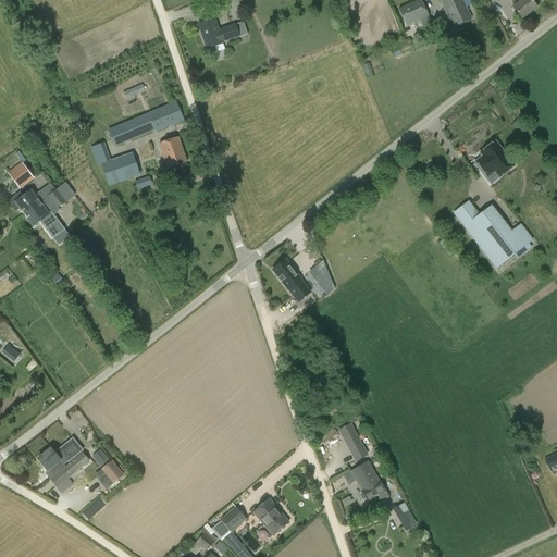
[(420,0),(418,0),(398,9),(406,25),(415,22),(417,27),(431,21),(420,0)]
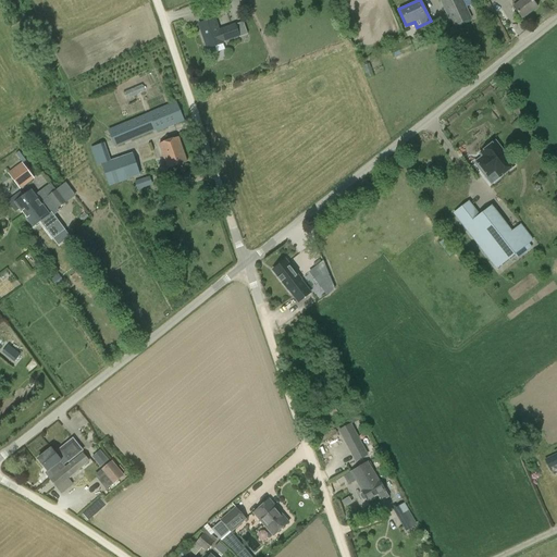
[(462,0),(438,0),(452,27),(471,19),(462,0)]
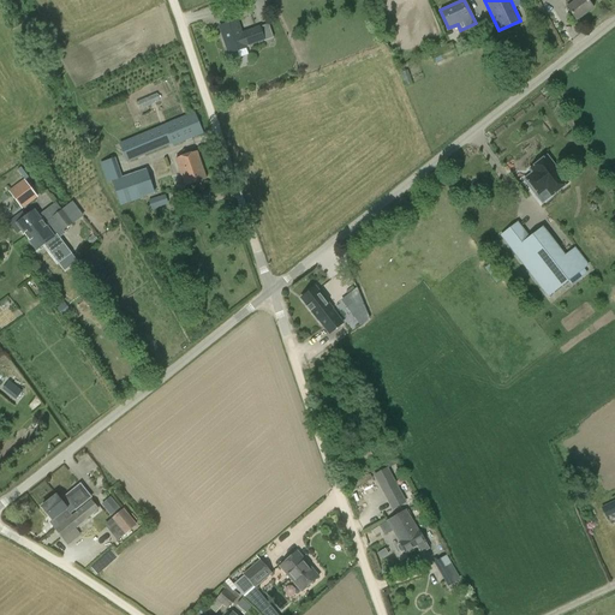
[(563,0),(568,6),(567,7),(577,21),(592,7),(586,0),(563,0)]
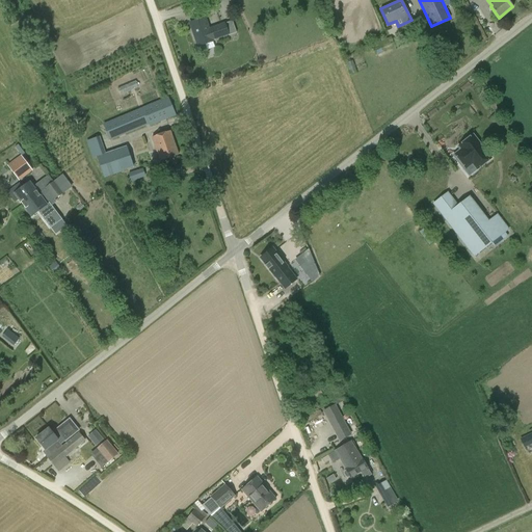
[(197,47),(213,42),(237,33),(233,21),(225,23),(224,22),(208,28),(205,18),(189,23),(197,47)]
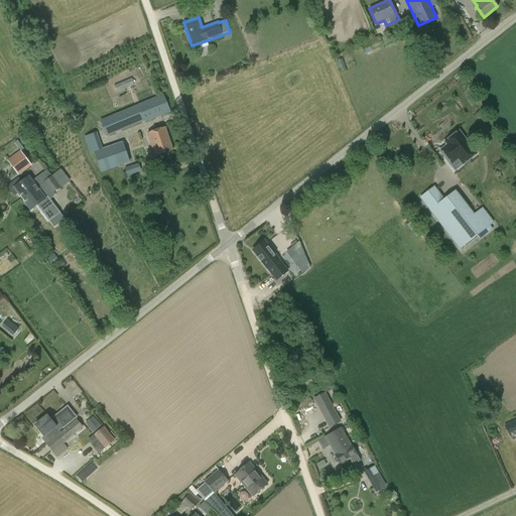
[(360,44),(364,54),(384,47),(380,37),(360,44)]
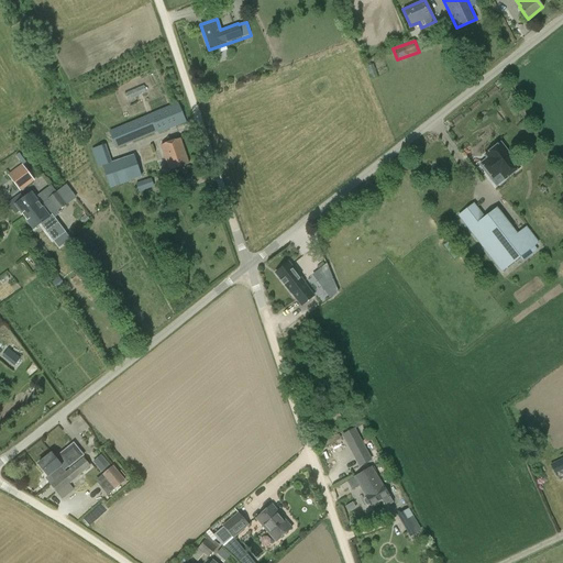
[(142,86),(122,94),(125,101),(145,92),(142,86)]
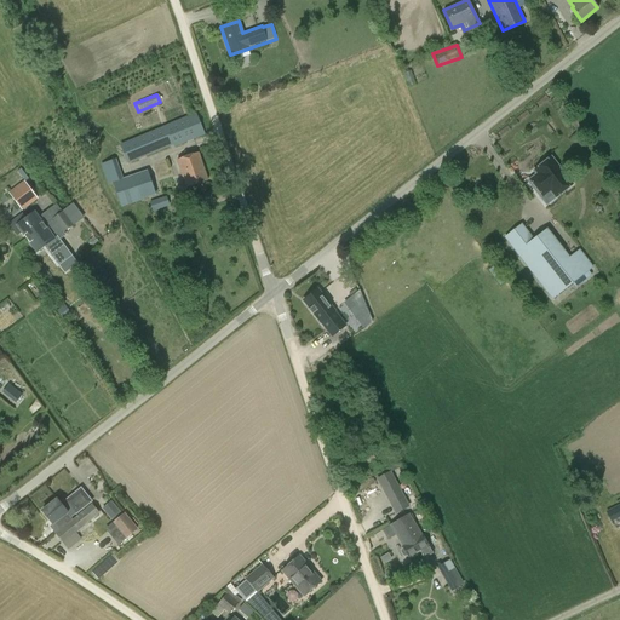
[(205,136),(196,113),(121,144),(128,164),(174,145),(174,148),(205,136)]
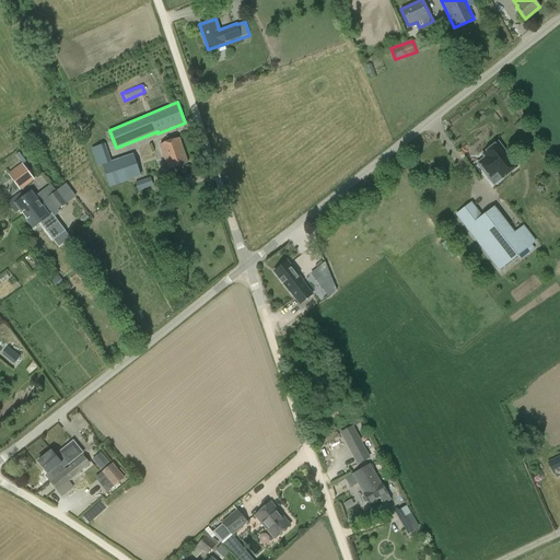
[(168,170),(188,163),(179,138),(160,144),(168,170)]
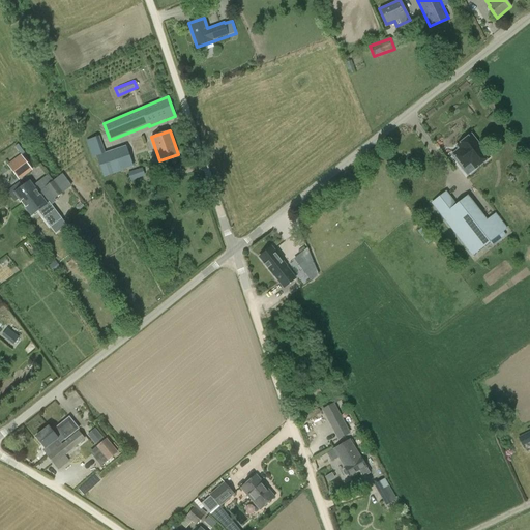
[(480,148),(470,135),(469,136),(467,135),(463,138),(463,140),(457,145),(460,148),(452,154),(454,156),(452,157),(455,162),(458,165),(460,164),(464,169),(470,164),(473,167),(488,155),(481,147),(480,148)]
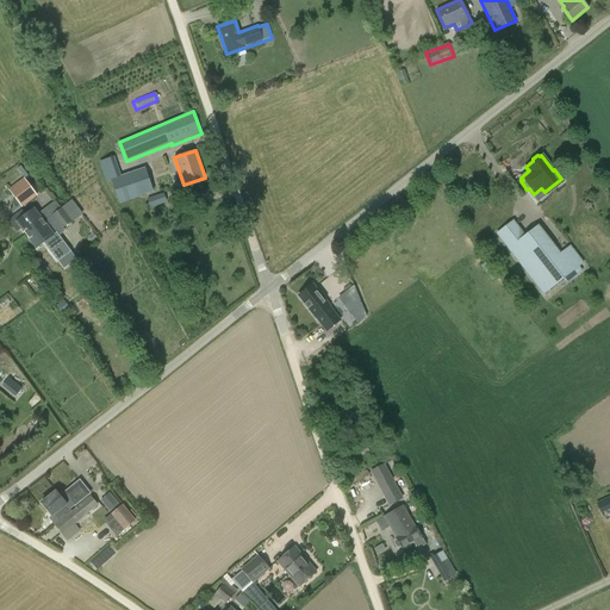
[(139,198),(139,195),(131,173),(123,175),(120,176),(114,156),(99,162),(106,182),(111,180),(120,204),(139,198)]
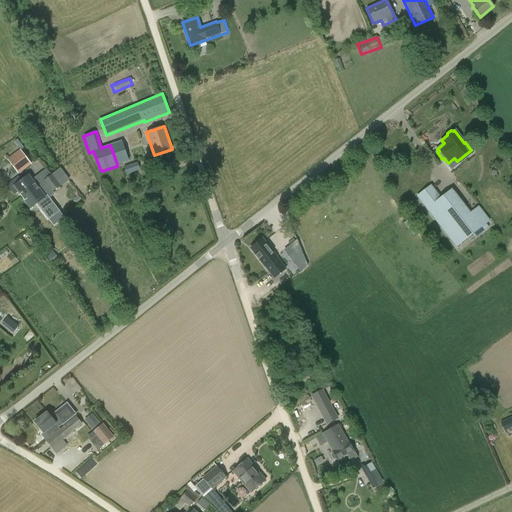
[(18,174),(32,164),(27,158),(30,156),(23,147),(7,159),(18,174)]
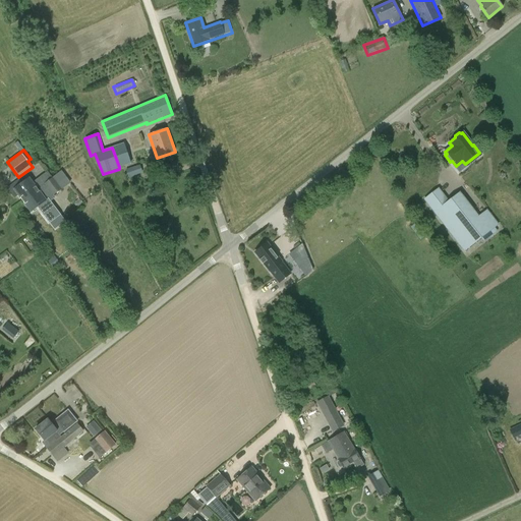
[(61,189),(56,182),(65,176),(61,172),(53,178),(48,171),(33,182),(29,178),(22,184),(18,179),(6,188),(14,198),(18,195),(31,212),(46,200),(61,189)]
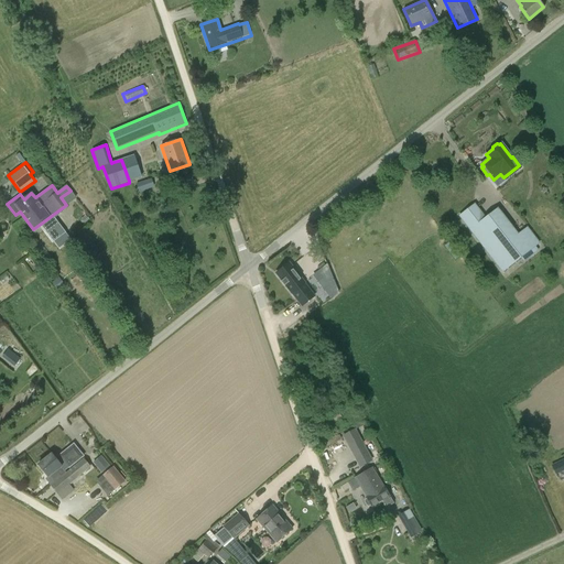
[(474,205),(459,216),(502,272),(540,243),(528,228),(517,236),(497,210),(485,219),(474,205)]
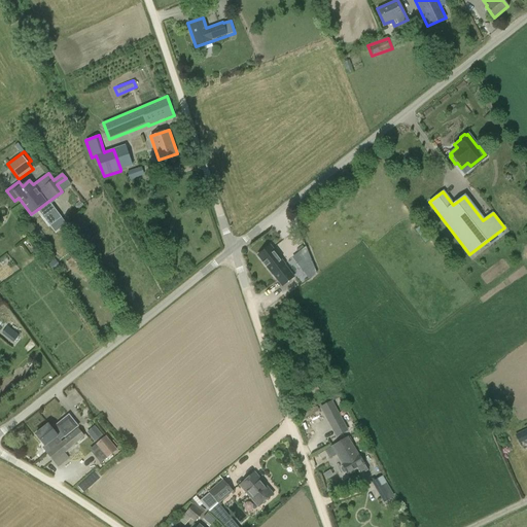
[(306,245),(292,256),(310,278),(317,272),(306,245)]
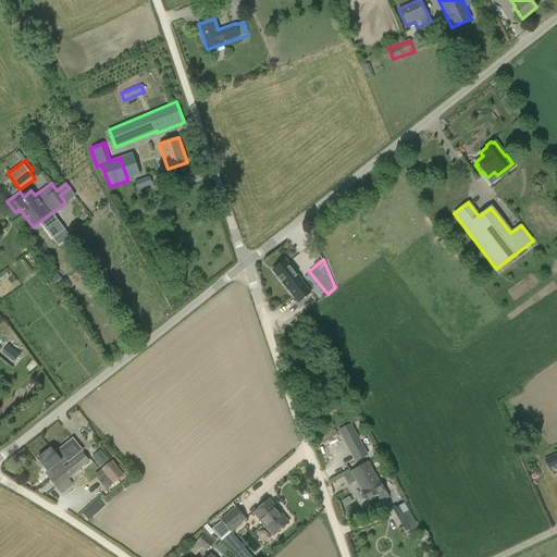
[(273,270),(287,289),(298,302),(311,293),(300,280),(286,260),(273,270)]
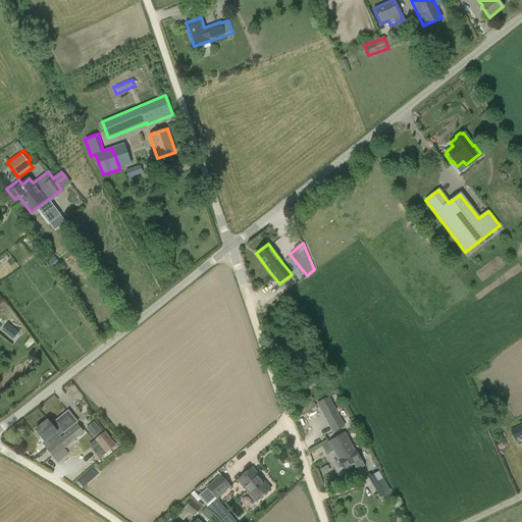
[(0,329),(11,340),(17,332),(6,322),(0,329)]
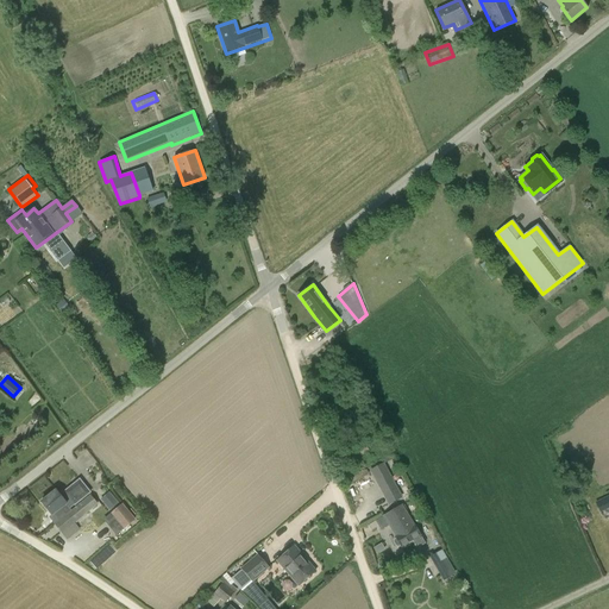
[(370,471),(389,504),(401,497),(383,464),(370,471)]
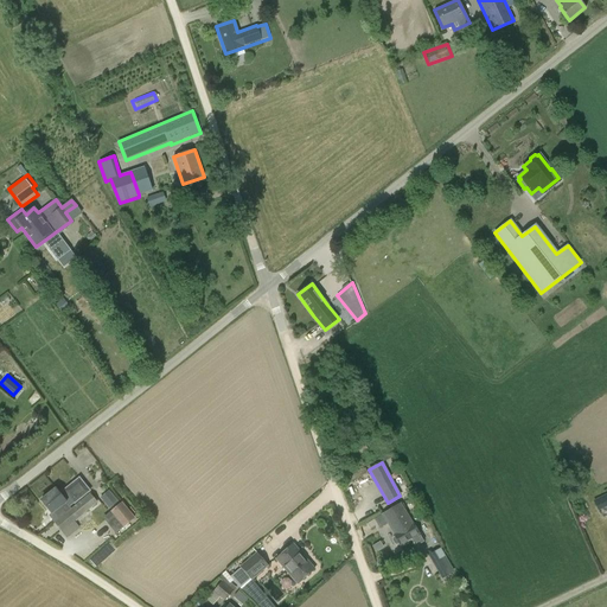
[(63,491),(59,494),(56,489),(42,500),(52,513),(58,521),(56,523),(62,531),(97,503),(90,494),(71,509),(70,508),(74,504),(75,505),(91,491),(80,477),(63,490),(63,491)]
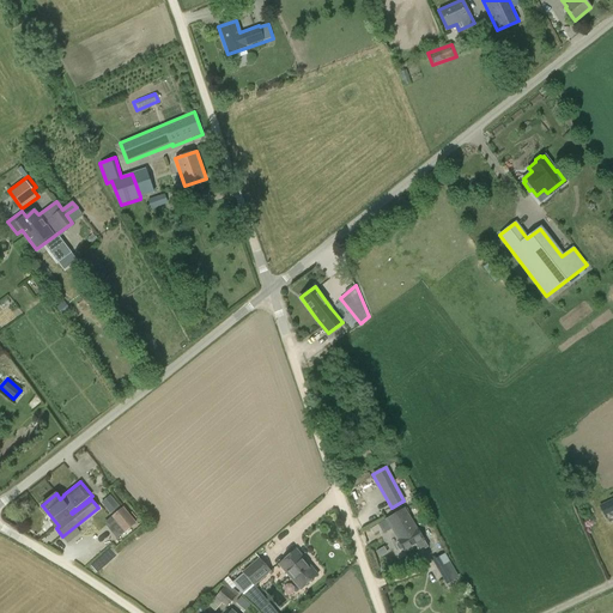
[(109,514),(119,505),(108,495),(98,502),(109,514)]
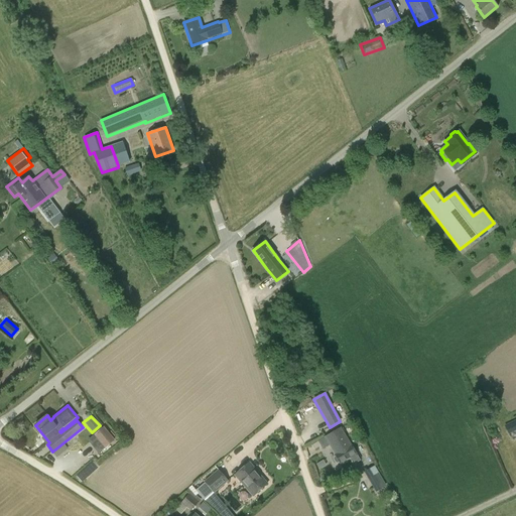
[(515,420),(503,423),(505,432),(515,429),(515,420)]
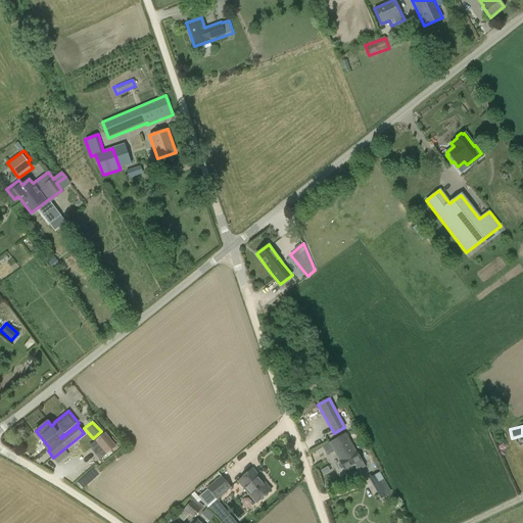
[(105,456),(115,446),(116,446),(105,432),(104,433),(94,441),(105,456)]
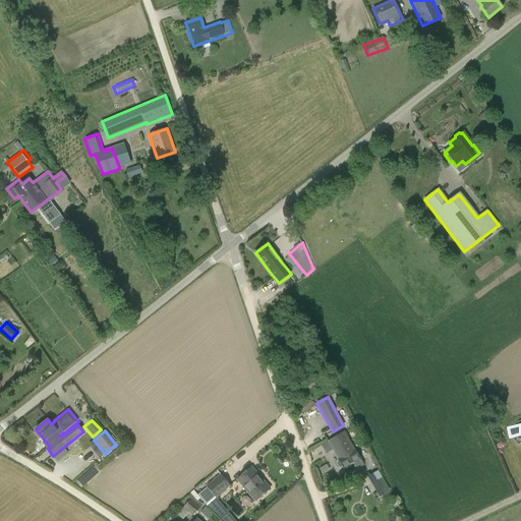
[(352,462),(359,458),(344,431),(321,446),(326,453),(332,450),(338,459),(338,460),(338,461),(337,462),(337,464),(339,467),(341,468),(342,467),(342,468),(352,462)]
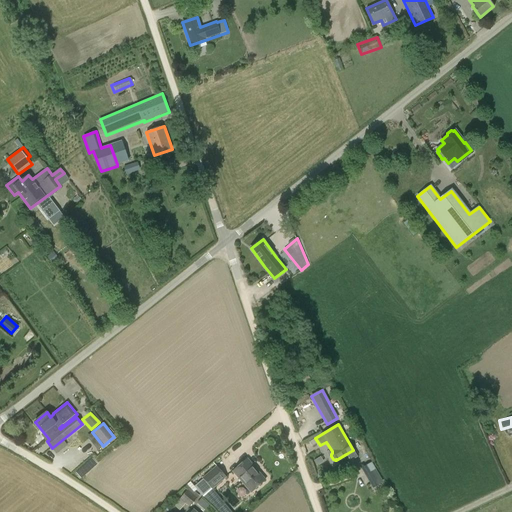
[(247,459),(232,471),(251,492),(265,480),(247,459)]
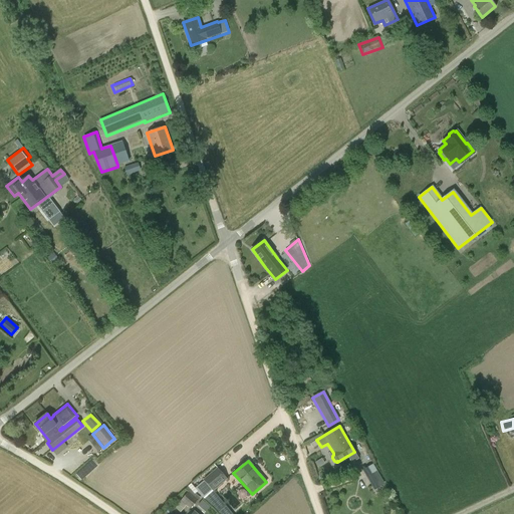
[(362,470),(373,491),(384,485),(372,464),(362,470)]
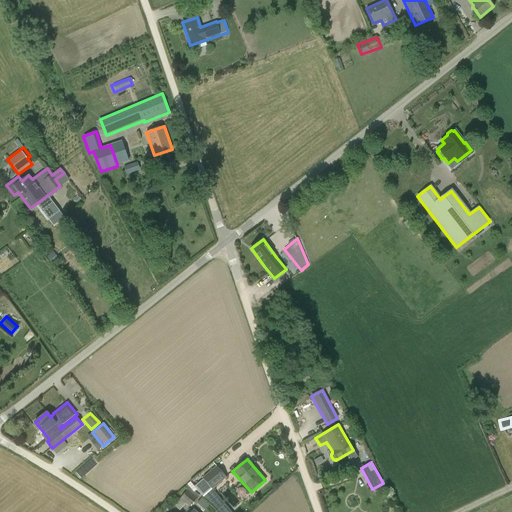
[(212,489),(225,477),(216,466),(203,478),(212,489)]
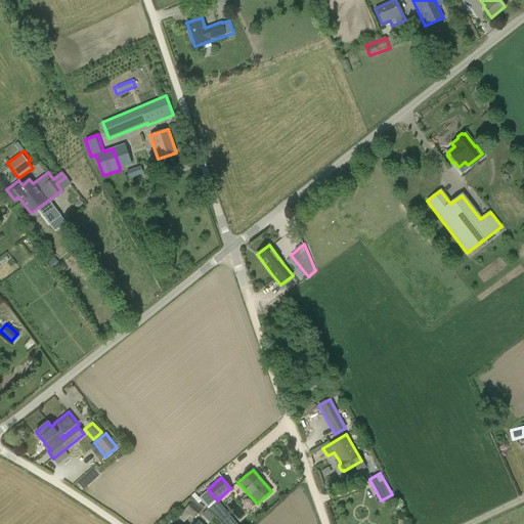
[(194,519),(204,508),(191,496),(188,499),(191,503),(178,518),(183,523),(189,515),(194,519)]
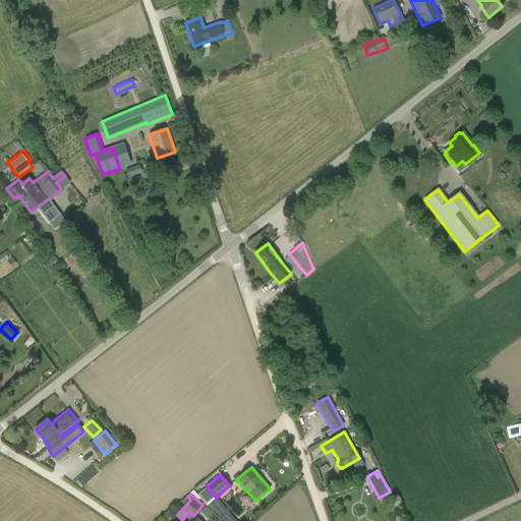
[(199,512),(207,519),(212,514),(205,507),(199,512)]
